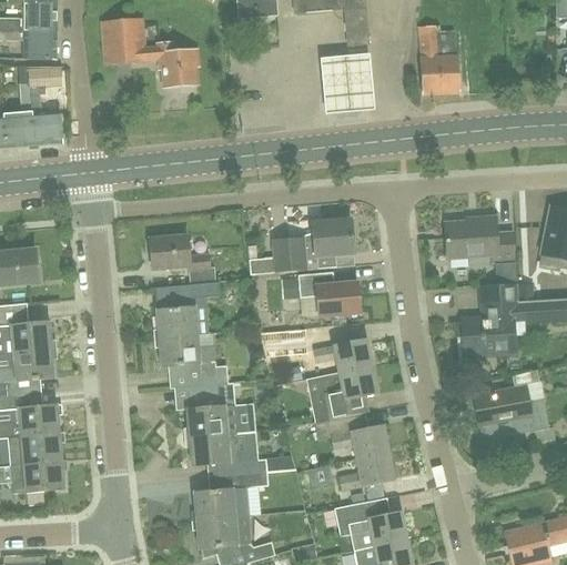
[(235,0),(238,14),(276,11),(274,0),(235,0)]
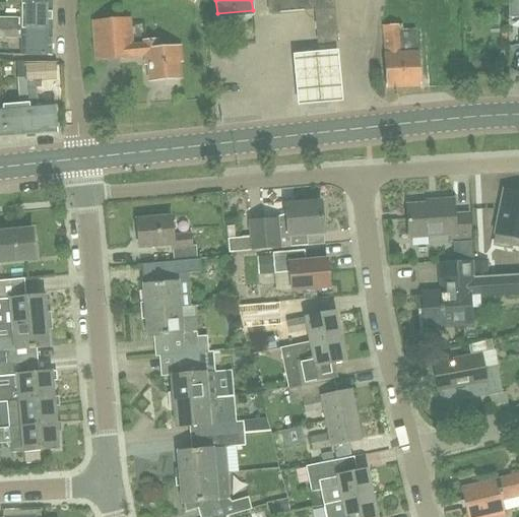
[(268,0),(269,8),(333,3),(333,0),(268,0)]
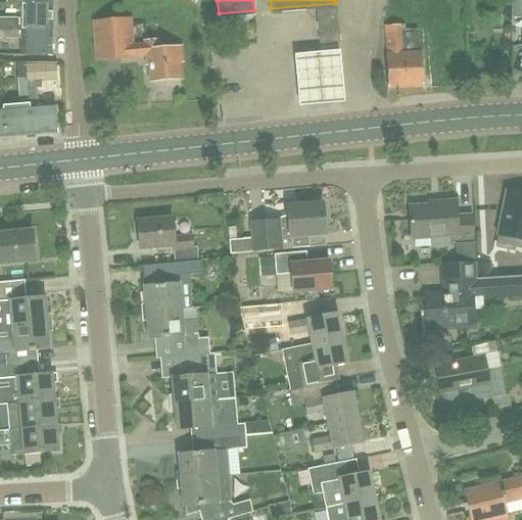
[(512,0),(512,14),(521,13),(521,0),(512,0)]
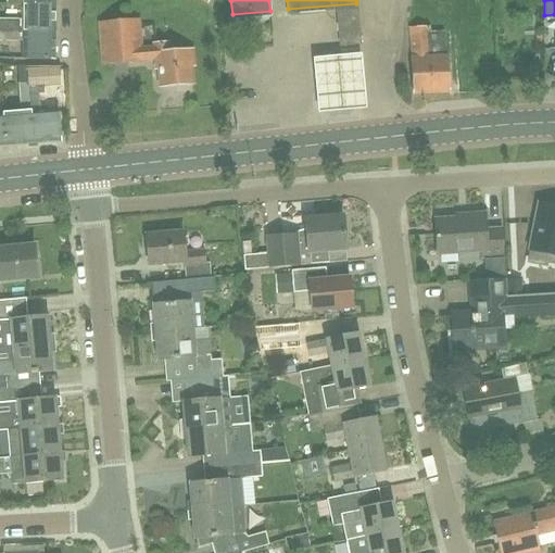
[(0,28),(53,29),(54,2),(22,2),(22,16),(0,15),(0,28)]
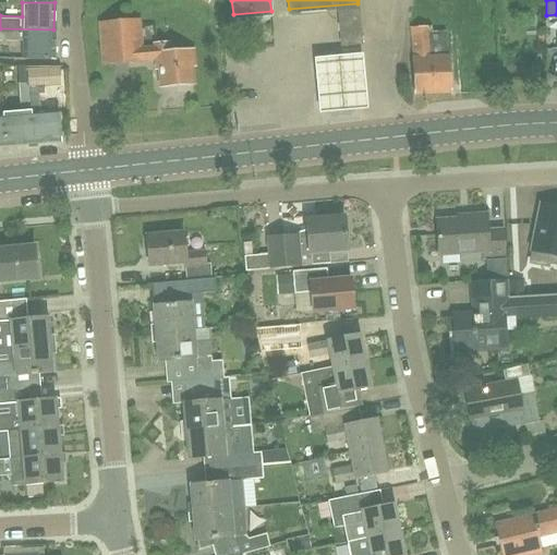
[(359,5),(336,8),(339,45),(362,43),(359,5)]
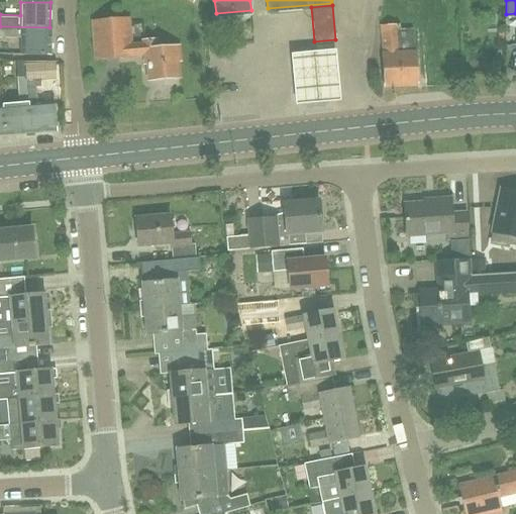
[(180,59),(179,46),(179,43),(157,45),(156,36),(142,37),(142,40),(129,41),(127,16),(92,18),(94,57),(130,55),(130,53),(145,52),(147,78),(178,76),(177,59),(180,59)]
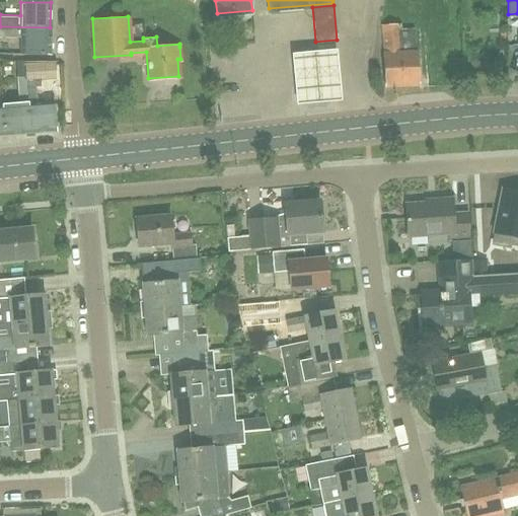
[(418,49),(414,49),(414,27),(400,27),(400,22),(383,22),(385,84),(419,83),(418,49)]
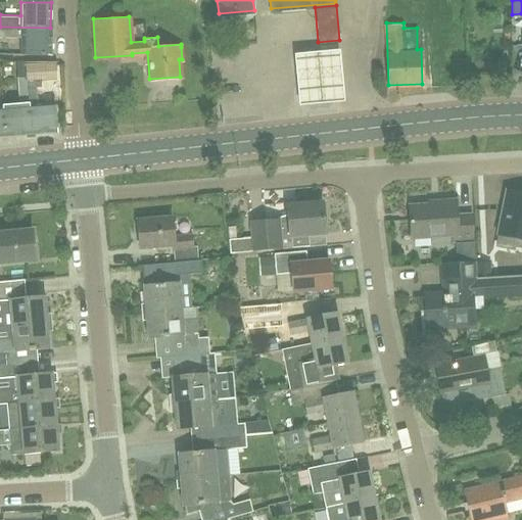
[(50,47),(50,28),(0,27),(0,35),(20,36),(20,53),(50,53),(50,47)]
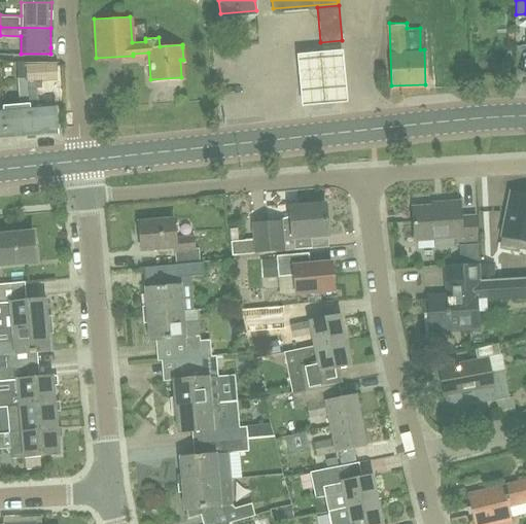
[(342,50),(297,55),(303,104),(347,100),(342,50)]
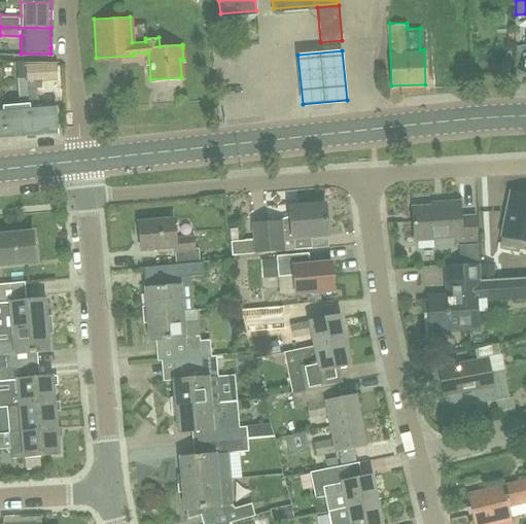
[(15,60),(16,76),(19,104),(2,105),(5,134),(31,132),(26,75),(24,60),(15,60)]
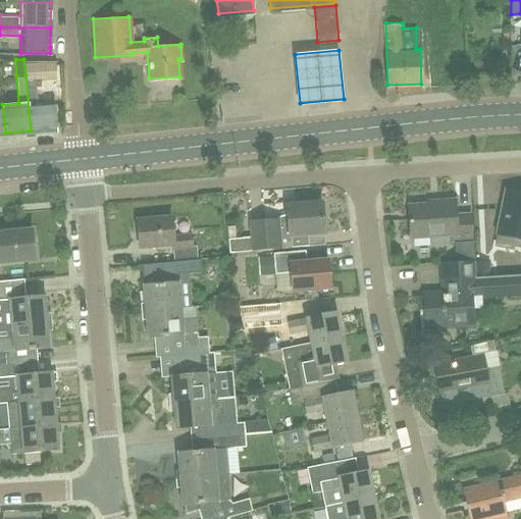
[(37,102),(35,75),(55,74),(55,59),(23,59),(25,74),(31,131),(56,130),(54,100),(37,102)]
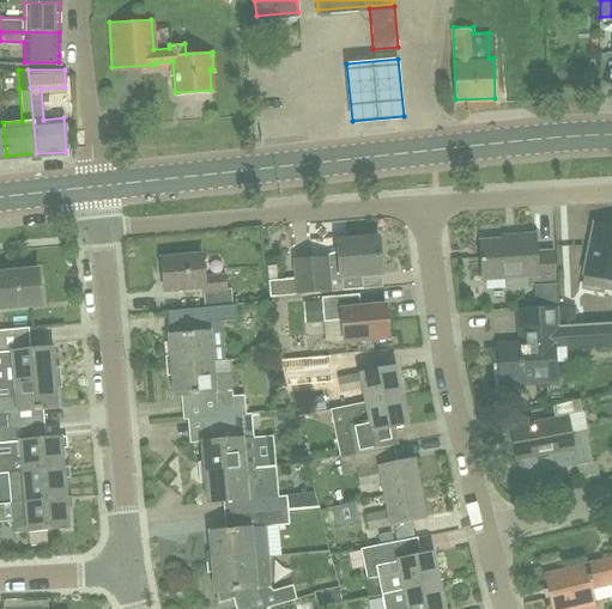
[(611,225),(594,221),(583,273),(611,278),(611,225)]
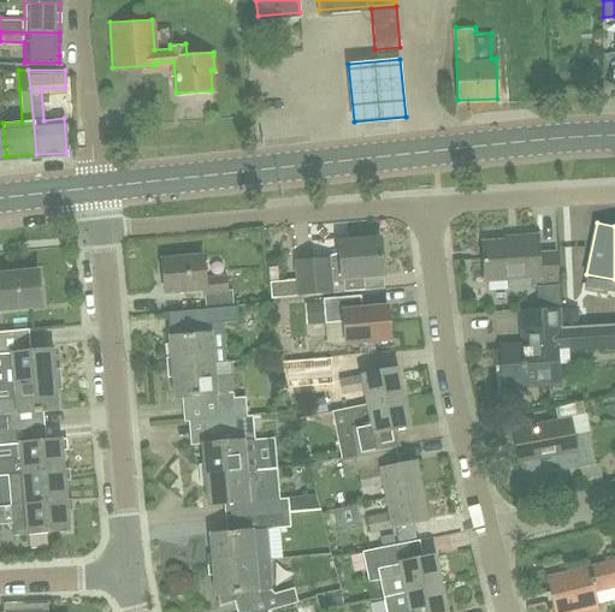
[(482,241),(484,279),(531,277),(532,283),(556,281),(554,250),(545,250),(537,250),(536,233),(518,235),(518,238),(482,241)]
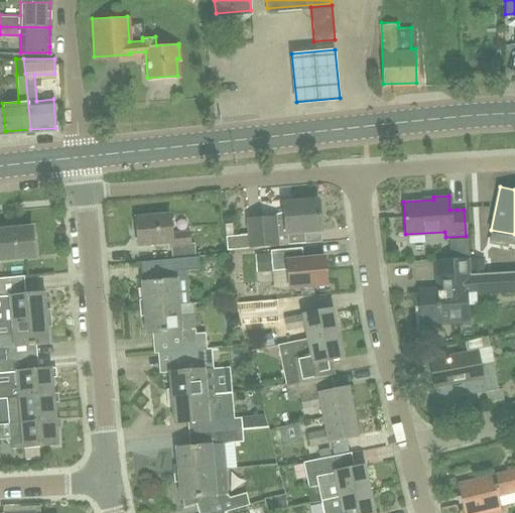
[(226,249),(250,246),(304,240),(303,229),(320,228),(317,200),(283,202),(284,218),(274,218),(274,215),(254,217),(247,217),(249,233),(225,235),(226,249)]
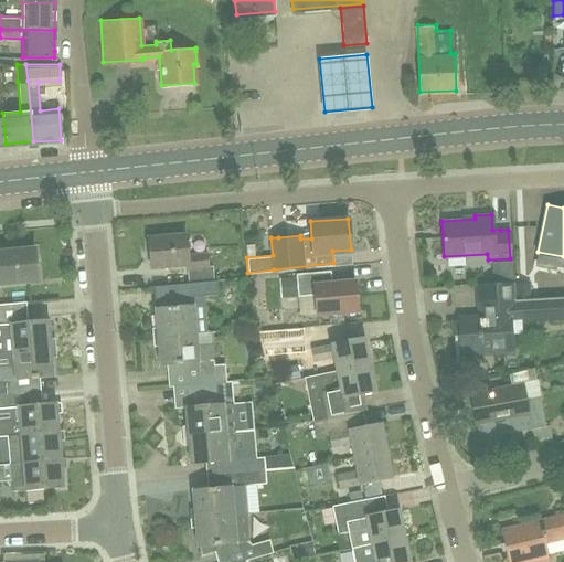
[(188,284),(191,284),(190,282),(214,279),(213,264),(206,265),(205,250),(187,252),(185,233),(148,236),(150,265),(185,262),(188,282),(188,284)]
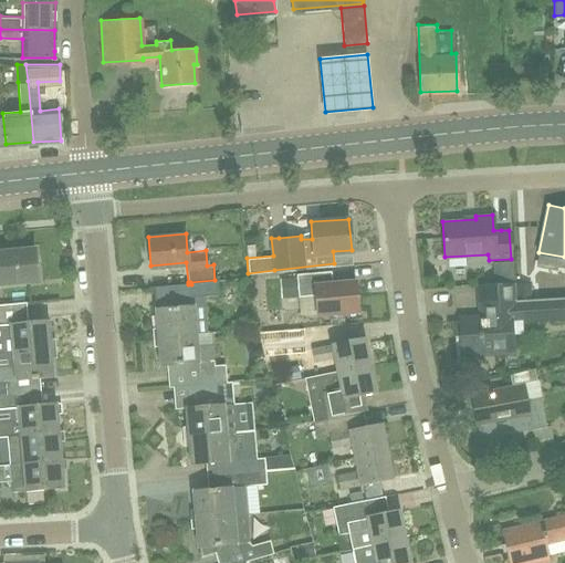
[(0,282),(37,280),(33,248),(0,250),(0,282)]
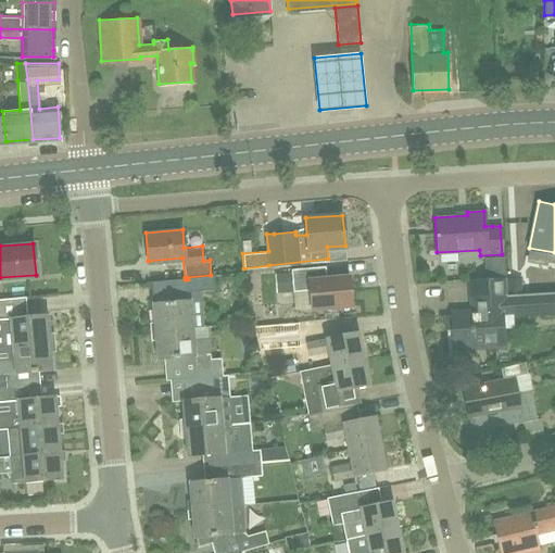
[(311,308),(351,304),(349,276),(319,278),(318,265),(290,268),(292,290),(308,289),(311,308)]
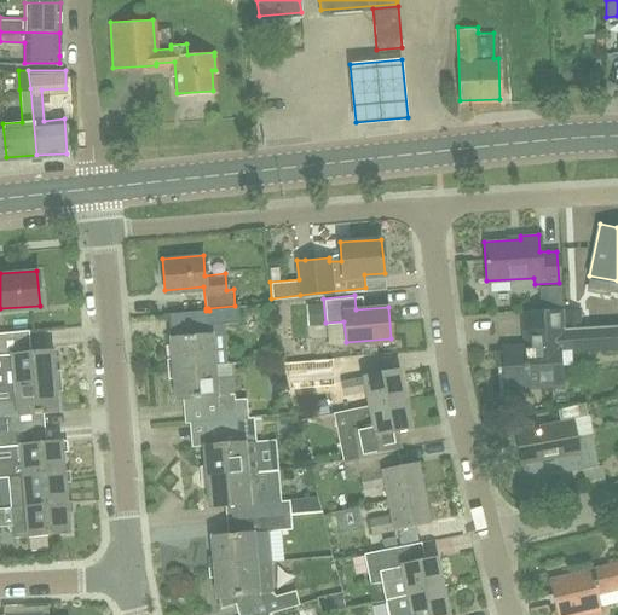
[(206,311),(206,308),(192,309),(195,335),(169,336),(172,367),(214,364),(213,363),(225,361),(221,323),(238,321),(237,307),(209,311),(206,311)]
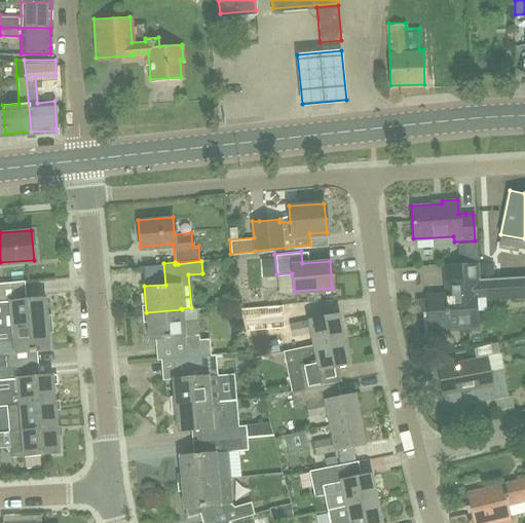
[(524,277),(500,279),(493,279),(477,281),(476,263),(446,264),(447,294),(427,295),(428,311),(423,311),(423,332),(441,332),(441,327),(474,326),(474,310),(484,309),(484,298),(524,296),(524,277)]
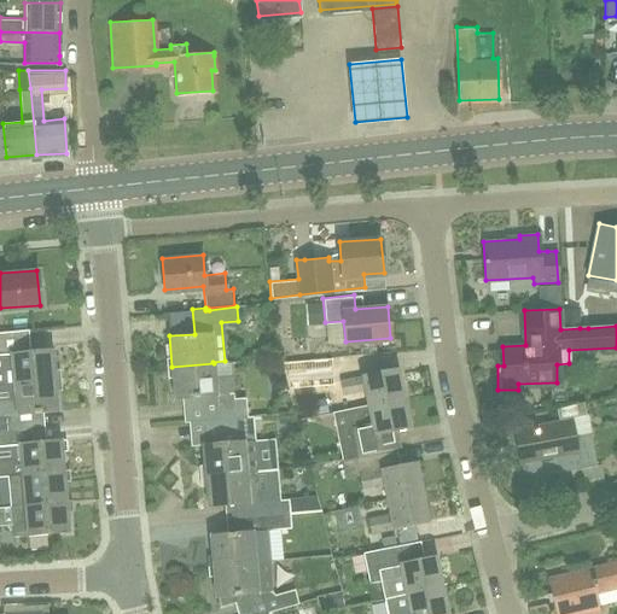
[(7,382),(7,384),(56,379),(53,349),(30,351),(16,352),(13,329),(0,331),(0,382),(7,382)]
